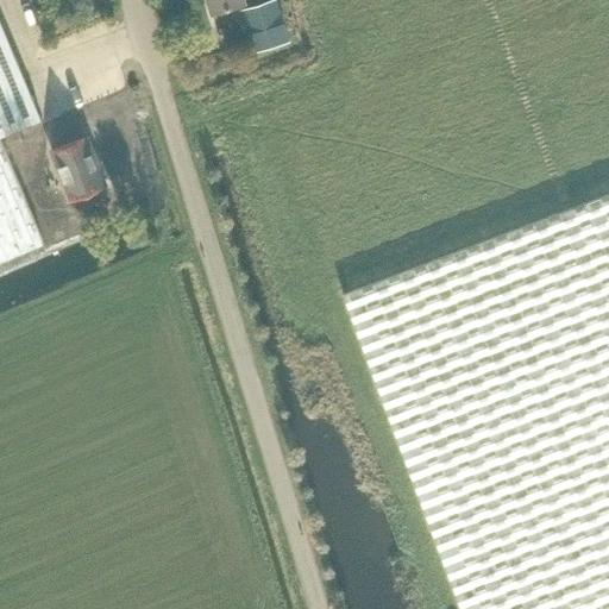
[(205,0),(209,14),(245,4),(244,0),(205,0)]
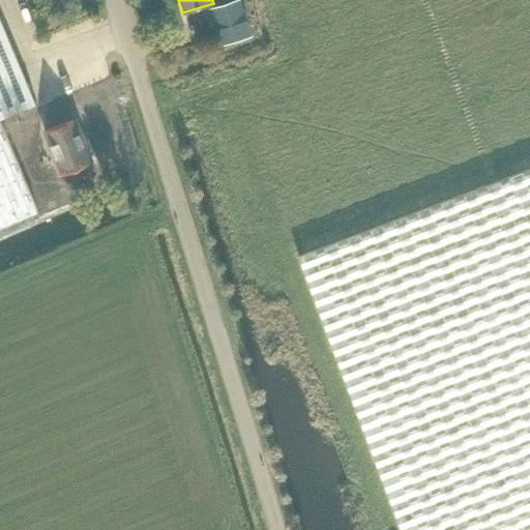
[(251,34),(239,0),(234,0),(211,7),(223,43),(251,34)]
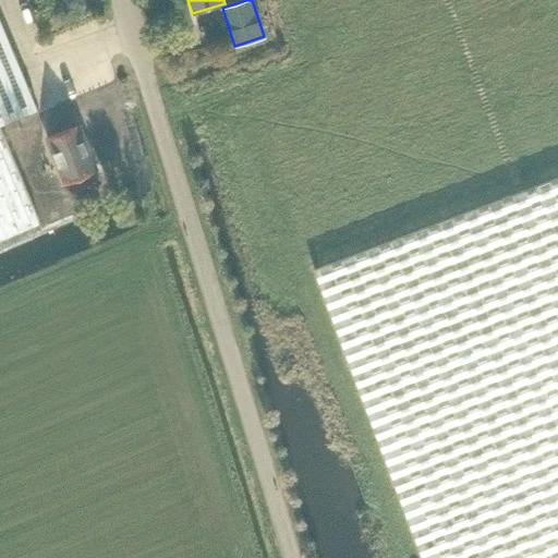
[(0,239),(39,222),(0,128),(0,125),(37,110),(0,20),(0,239)]
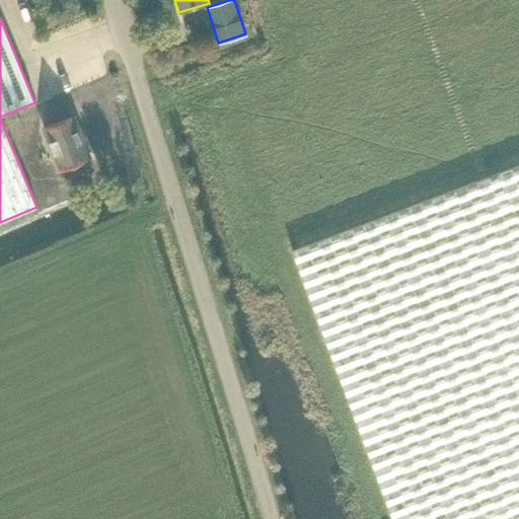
[(42,129),(59,171),(91,158),(74,116),(42,129)]
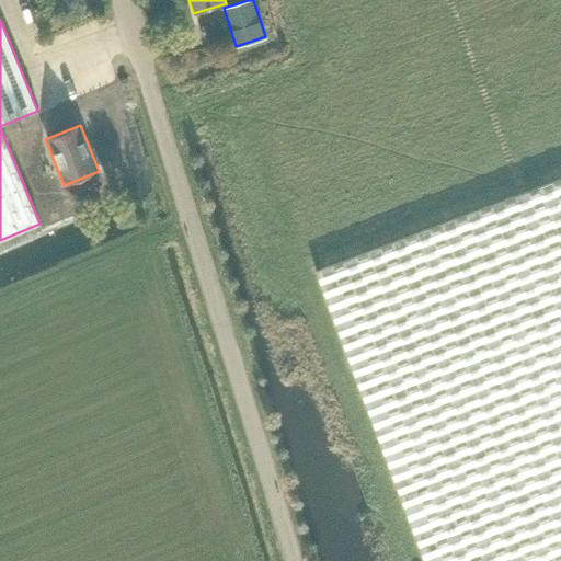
[(37,176),(24,182),(34,205),(47,201),(37,176)]
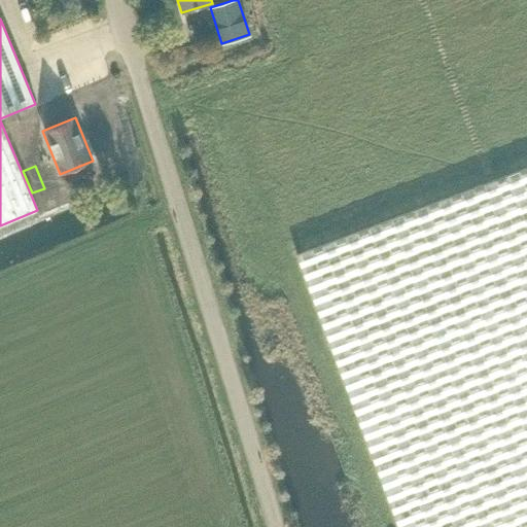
[(526,526),(526,167),(296,254),(398,526),(526,526)]
